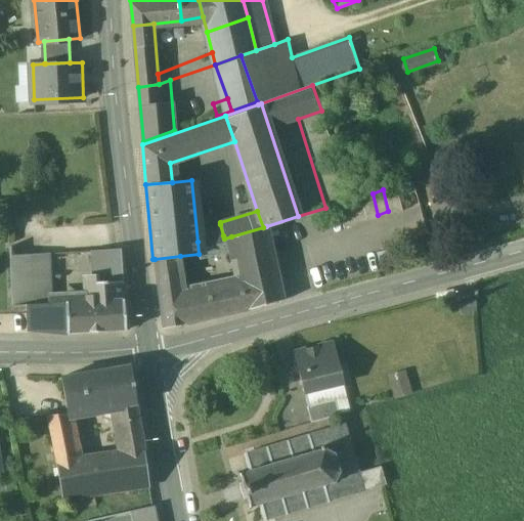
[(220,224),(205,228),(206,240),(223,235),(220,224)]
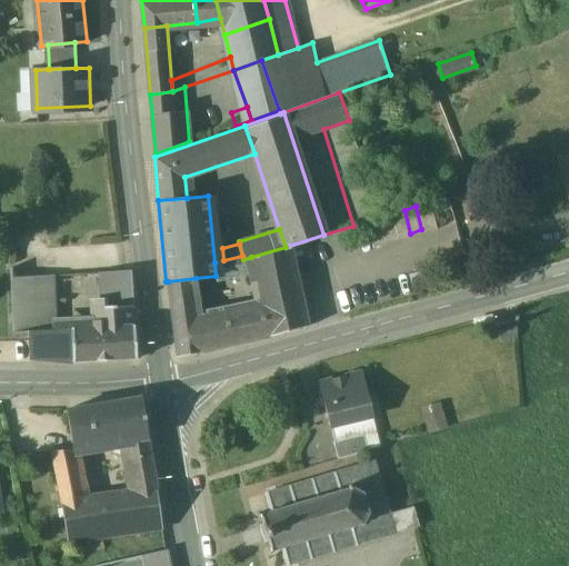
[(286,247),(251,257),(252,266),(260,304),(262,303),(269,335),(303,325),(305,326),(307,325),(289,246),(286,247)]
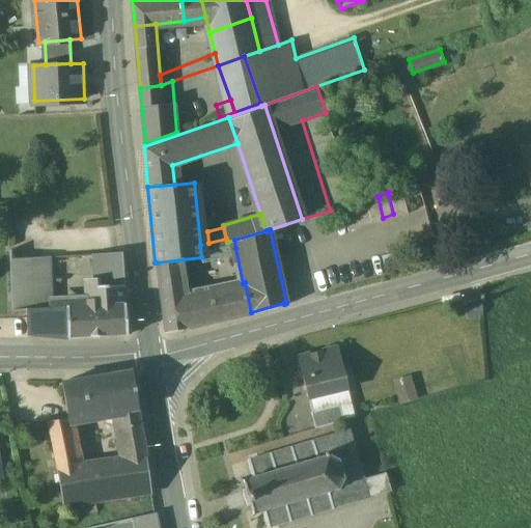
[(208,243),(200,245),(201,257),(235,248),(234,240),(227,242),(226,239),(208,243)]
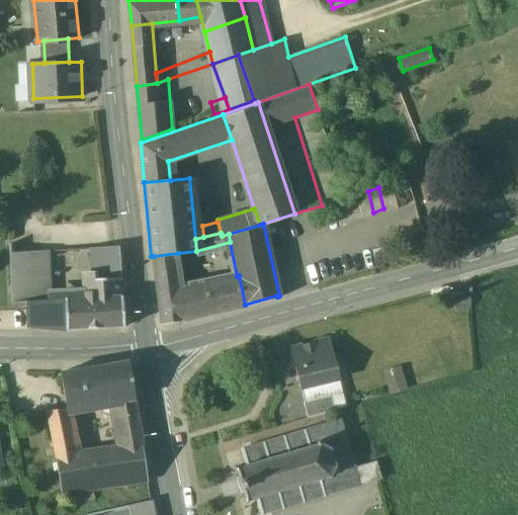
[(118,245),(94,247),(97,271),(98,278),(120,276),(118,245)]
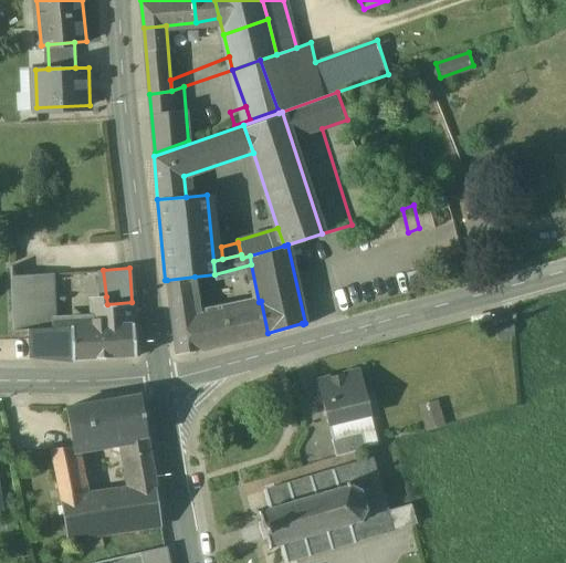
[(50,273),(11,274),(13,330),(29,330),(52,329),(50,273)]
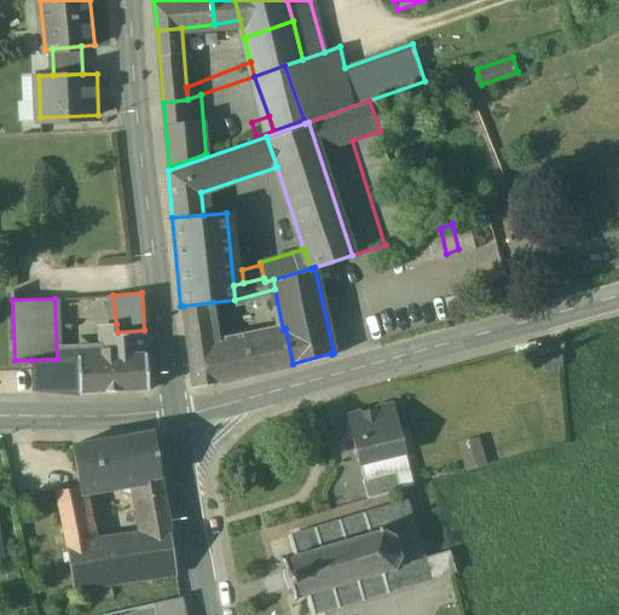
[(213,302),(183,306),(187,349),(219,343),(213,302)]
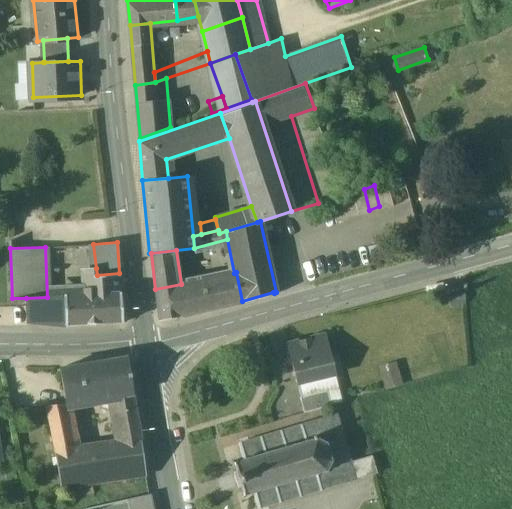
[(94,286),(85,286),(85,292),(64,293),(65,324),(123,321),(119,273),(97,275),(96,268),(93,268),(94,286)]
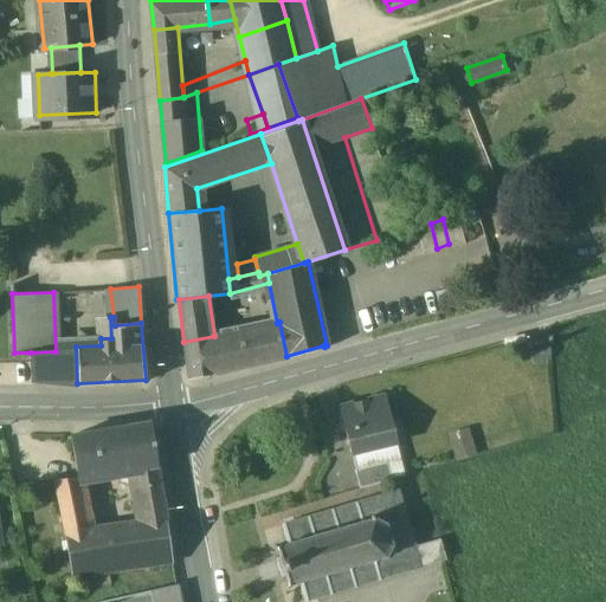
[(214,336),(184,342),(188,377),(214,373),(217,373),(250,364),(250,366),(252,364),(284,357),(287,357),(287,356),(279,322),(277,323),(214,336)]
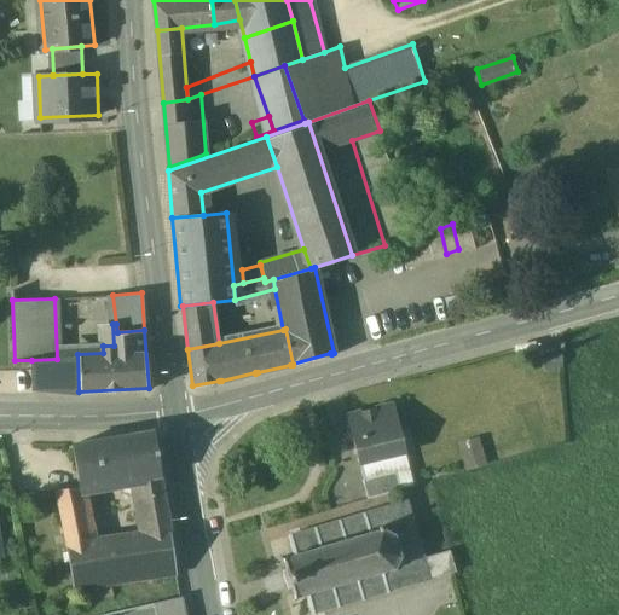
[(561,350),(542,355),(544,367),(565,363),(561,350)]
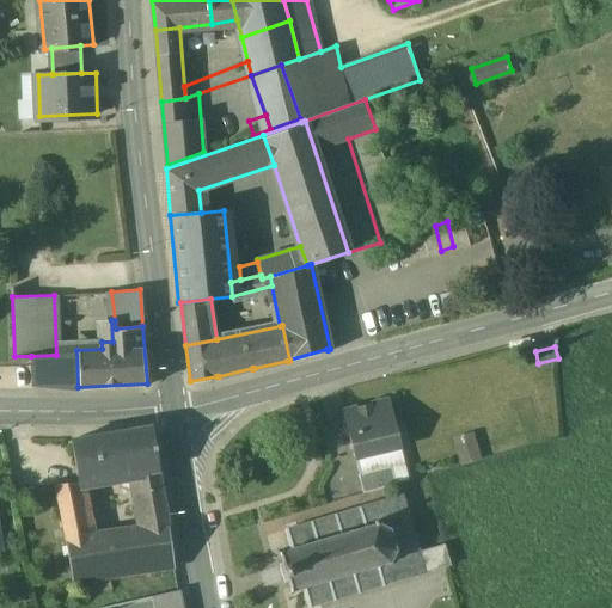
[(77,350),(56,355),(31,356),(32,382),(78,387),(77,350)]
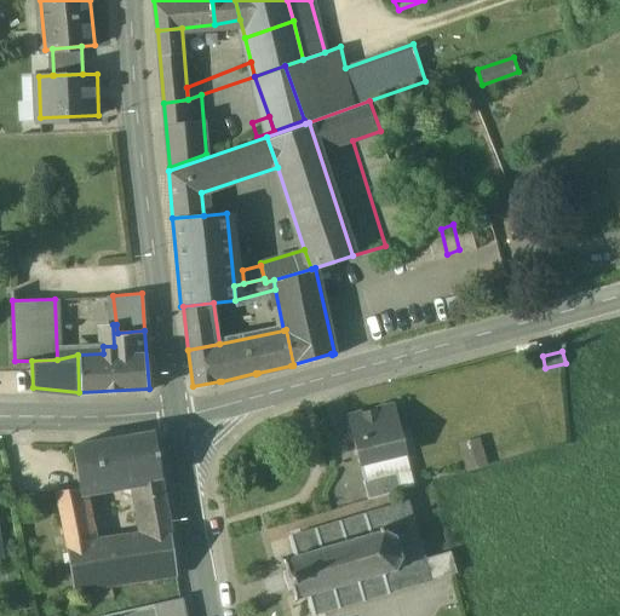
[(392,403),(348,415),(359,461),(405,449),(392,403)]
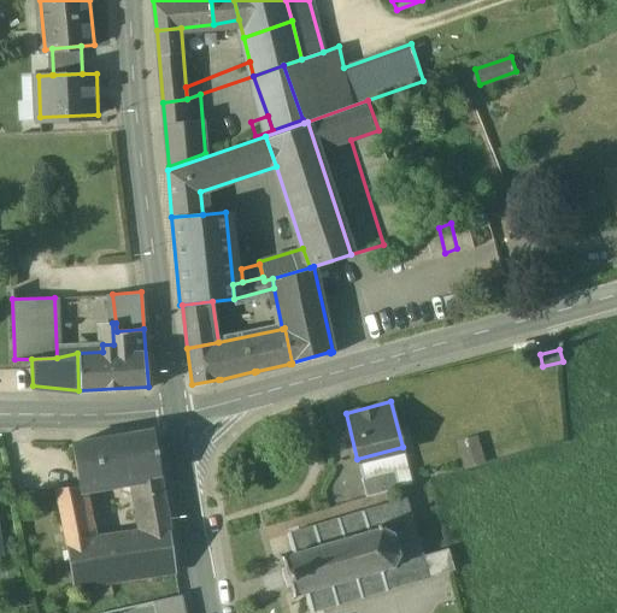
[(153,429),(74,442),(80,477),(81,484),(82,484),(137,475),(160,471),(153,429)]
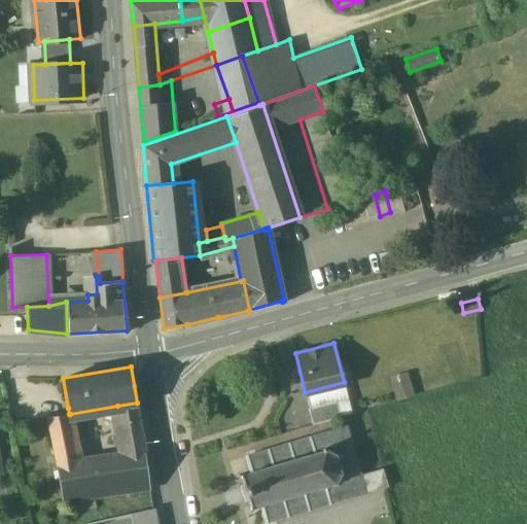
[(406,371),(388,376),(396,399),(414,393),(406,371)]
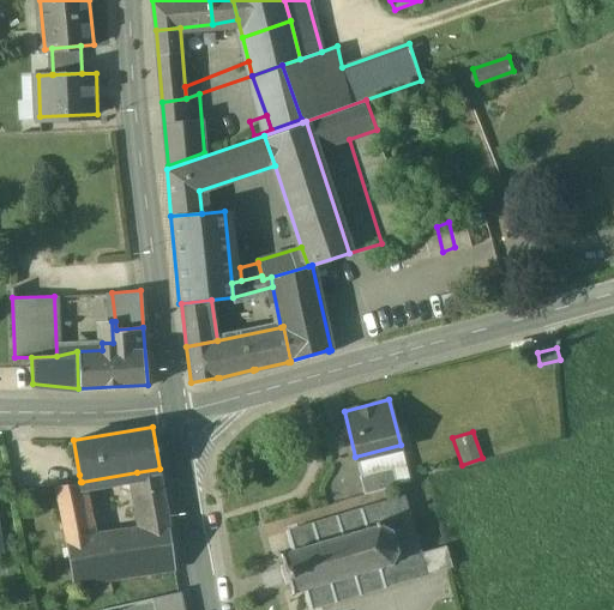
[(392,465),(360,475),(365,493),(397,483),(392,465)]
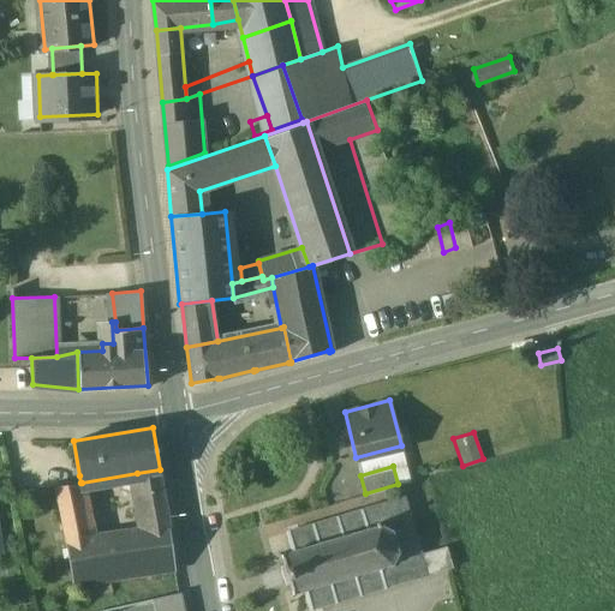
[(160,469),(137,473),(147,531),(169,527),(160,469)]
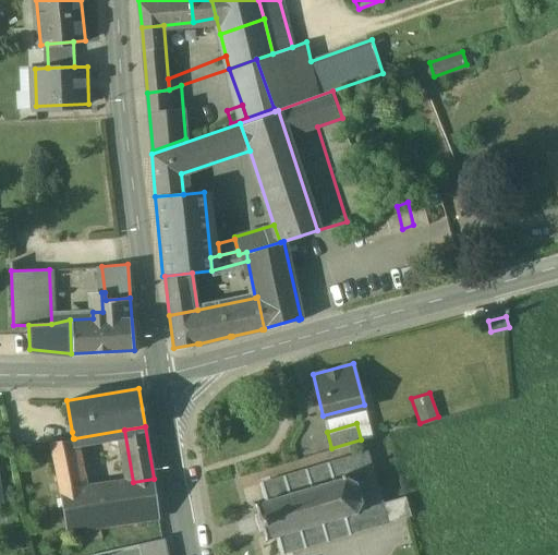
[(64,431),(49,433),(61,493),(83,490),(74,438),(73,438),(72,432),(64,431)]
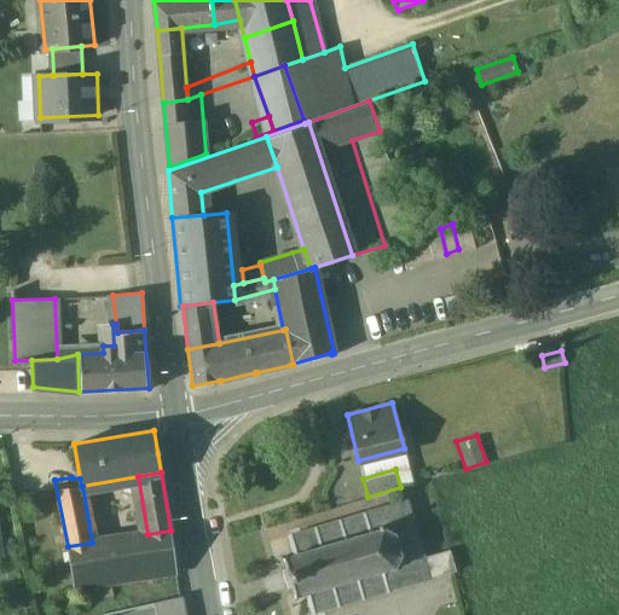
[(408,498),(287,534),(293,551),(294,551),(296,550),(298,553),(319,547),(318,544),(320,543),(322,546),(343,540),(342,537),(346,535),(347,539),(368,533),(368,529),(370,528),(371,532),(380,529),(381,526),(383,526),(383,529),(392,533),(394,531),(397,533),(394,535),(399,553),(403,555),(403,557),(399,557),(394,564),(395,566),(358,576),(359,580),(356,581),(356,578),(334,584),(335,587),(331,589),(330,585),(308,591),(310,595),(307,596),(306,596),(311,613),(431,578),(424,556),(408,498)]
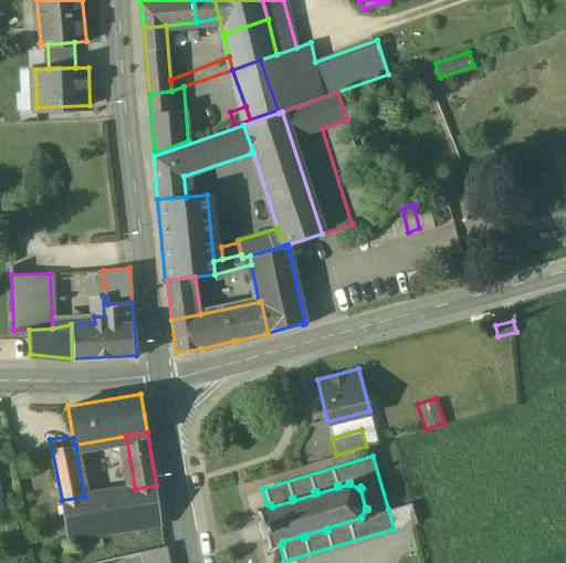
[(336,488),(317,493),(316,490),(313,491),(314,494),(294,500),(293,497),(291,498),(292,501),(272,507),(271,503),(269,504),(269,508),(260,510),(257,508),(255,510),(259,512),(261,520),(258,521),(263,538),(265,537),(268,543),(265,548),(269,549),(271,545),(280,542),(281,545),(283,544),(282,541),(302,535),(303,539),(306,538),(305,534),(325,529),(325,532),(328,531),(327,528),(362,518),(360,517),(365,510),(368,510),(368,508),(365,507),(360,490),(363,488),(360,486),(358,488),(350,485),(350,481),(348,481),(347,485),(339,487),(338,483),(336,485),(336,488)]
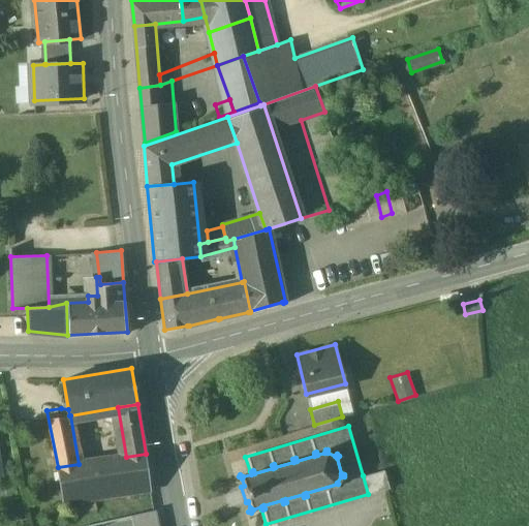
[(79,464),(58,467),(65,503),(152,490),(146,454),(126,457),(79,464)]
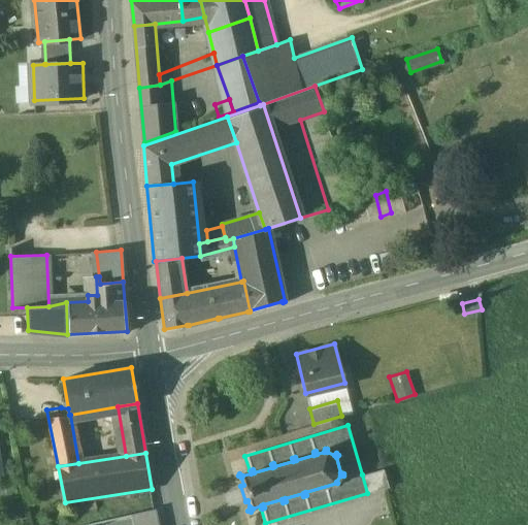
[(384,468),(362,474),(367,493),(389,486),(384,468)]
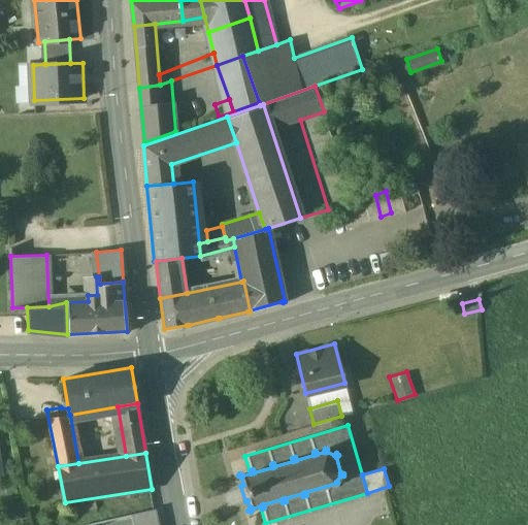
[(137,524),(159,524),(155,507),(136,513),(138,524),(137,524)]
